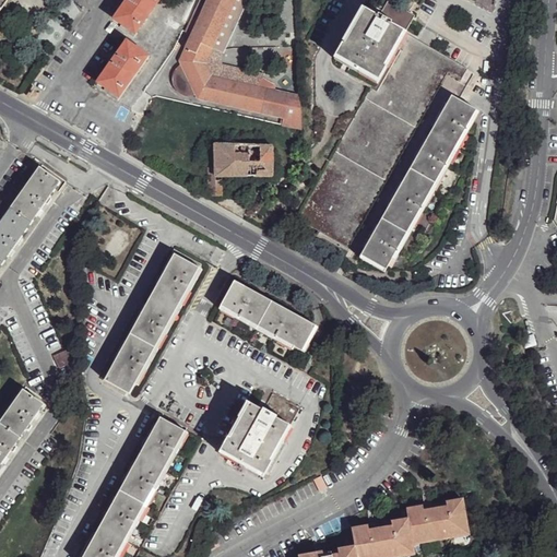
[(133,32),(156,0),(126,0),(114,18),(133,32)]
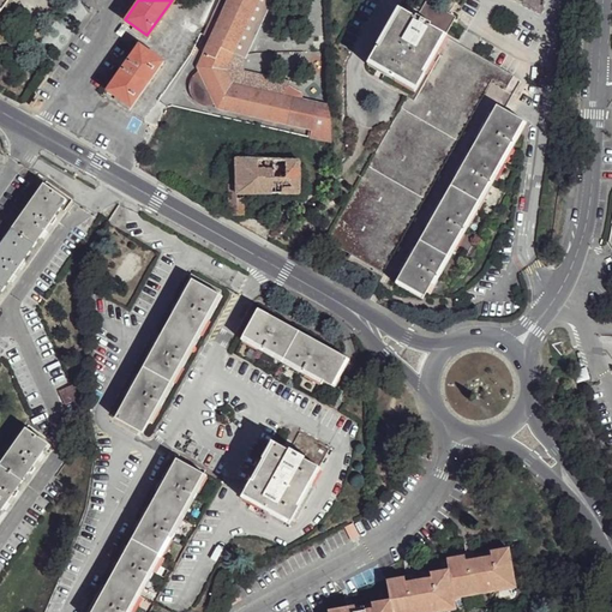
[(217,0),(205,27),(213,30),(208,39),(201,52),(225,63),(231,52),(241,58),(269,0),(217,0)]
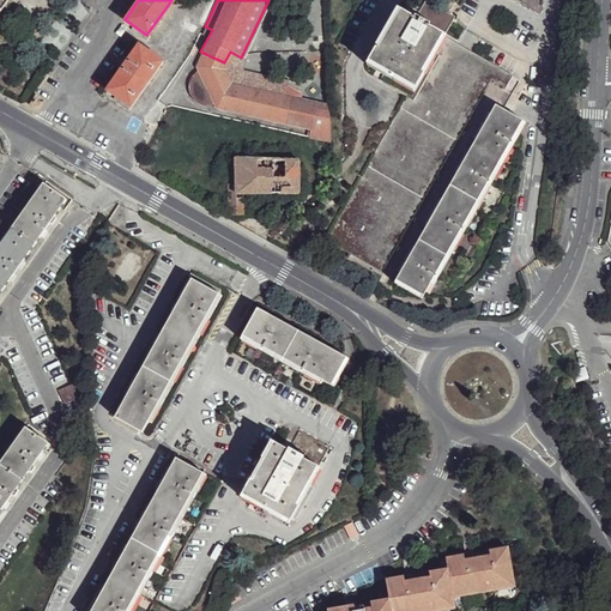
[(454,14),(429,0),(423,0),(413,17),(443,34),(454,14)]
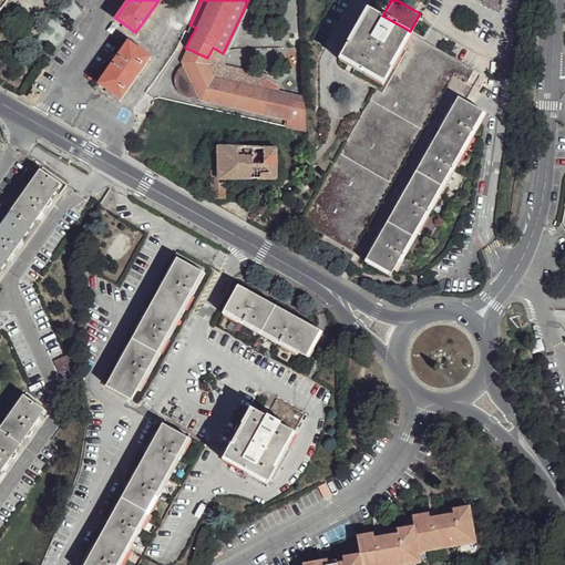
[(382,16),(367,6),(338,58),(379,81),(382,82),(410,31),(382,16)]
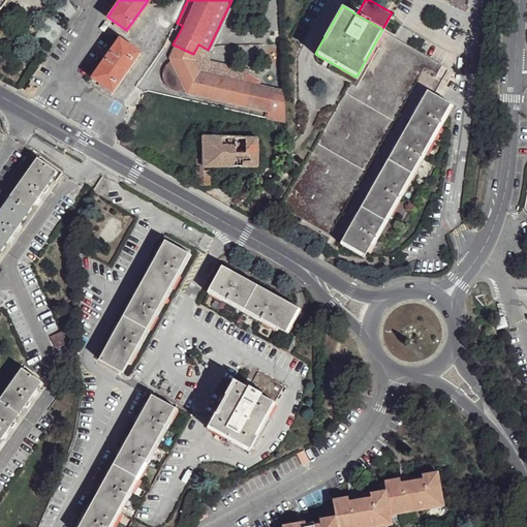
[(179,33),(183,26),(177,23),(174,30),(179,33)]
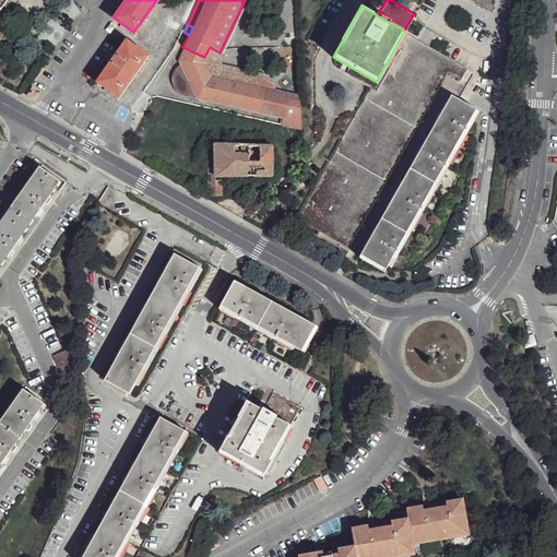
[(451,94),(466,68),(404,31),(377,81),(374,80),(295,216),(360,253),(451,94)]
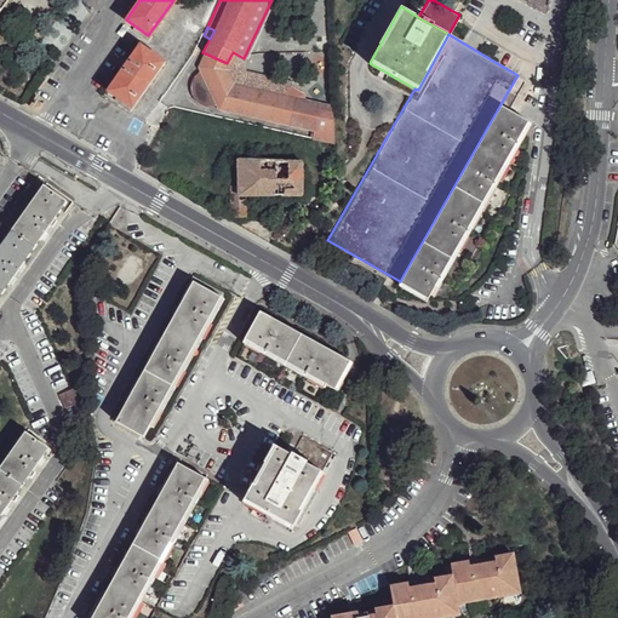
[(131,107),(162,62),(141,45),(107,90),(131,107)]
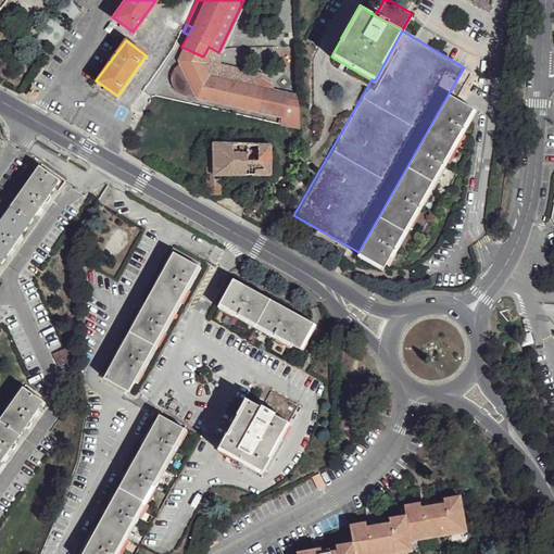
[(299,125),(297,92),(273,87),(266,86),(254,83),(208,73),(201,61),(203,57),(181,47),(177,60),(179,64),(192,90),(194,95),(255,108),(255,116),(299,125)]
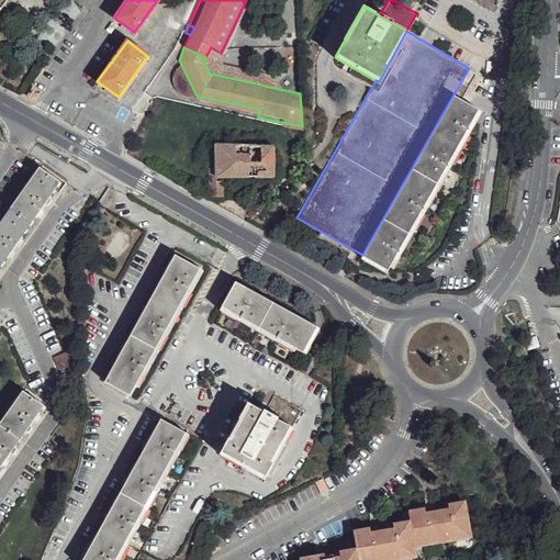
[(189,93),(194,91),(181,65),(178,67),(174,71),(172,78),(174,85),(178,90),(182,92),(189,93)]
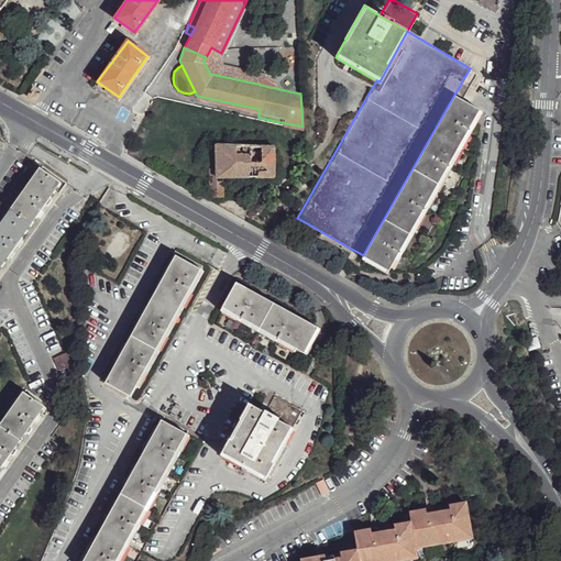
[(276,88),(276,84),(263,76),(257,84),(270,87),(276,88)]
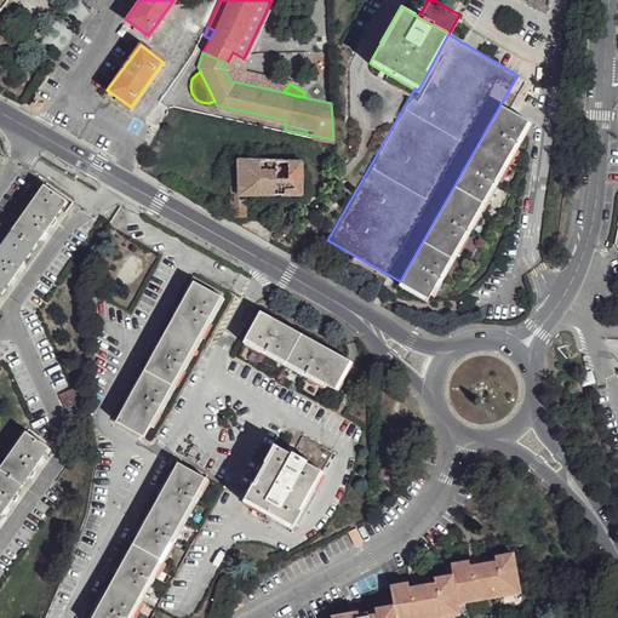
[(527,119),(501,104),(400,281),(398,285),(424,301),(433,285),(527,119)]
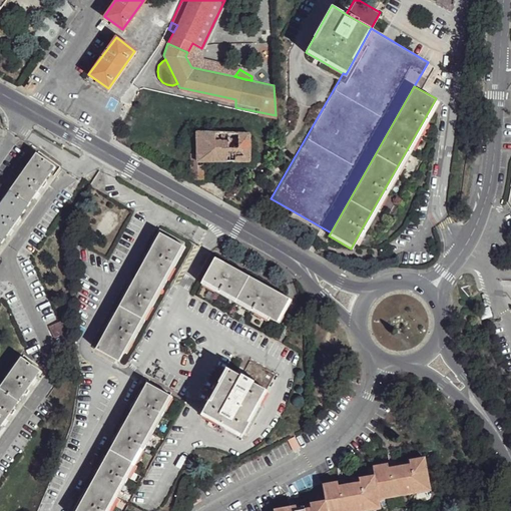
[(248,160),(248,132),(195,131),(195,152),(196,161),(202,161),(248,160)]
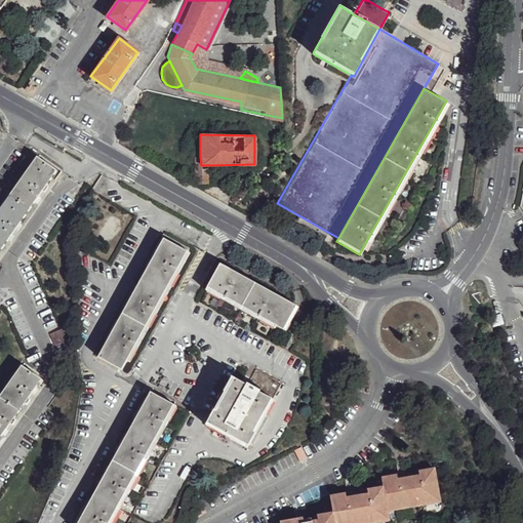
[(0,248),(55,169),(35,156),(0,205),(0,248)]
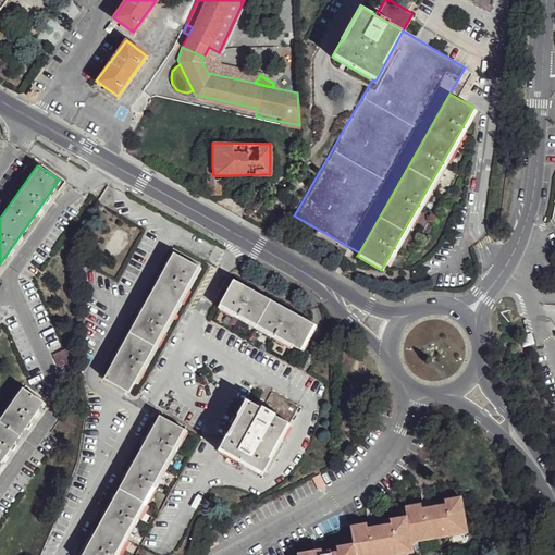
[(206,165),(206,194),(219,194),(220,175),(213,175),(212,165),(206,165)]
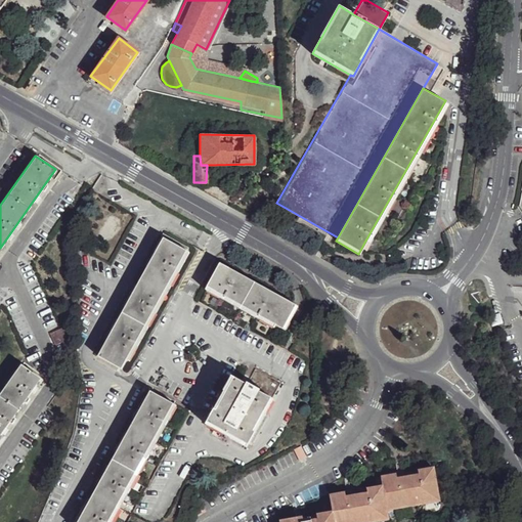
[(125,358),(185,250),(162,237),(99,353),(121,365),(125,358)]
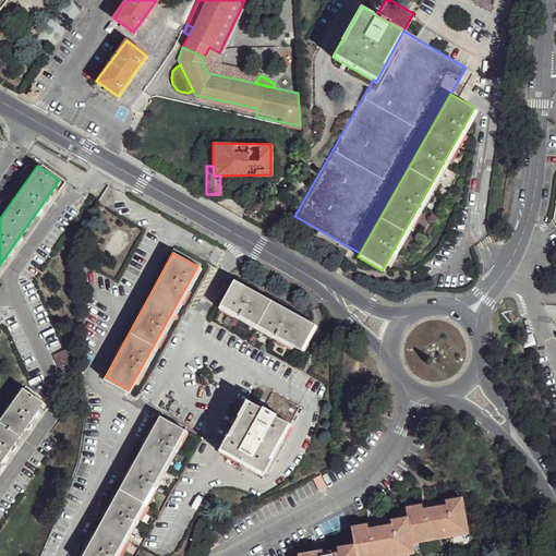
[(299,351),(314,324),(232,279),(218,306),(299,351)]
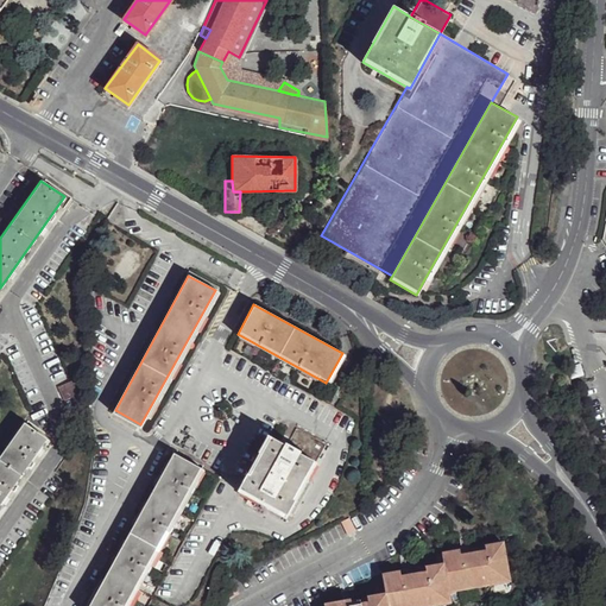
[(62,398),(75,392),(70,378),(56,384),(62,398)]
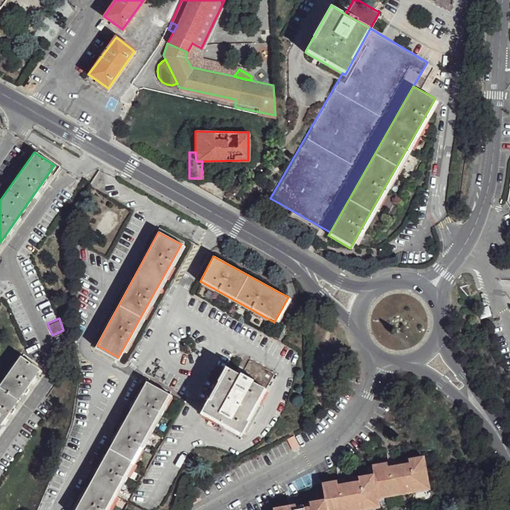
[(0,421),(36,370),(16,356),(0,379),(0,421)]
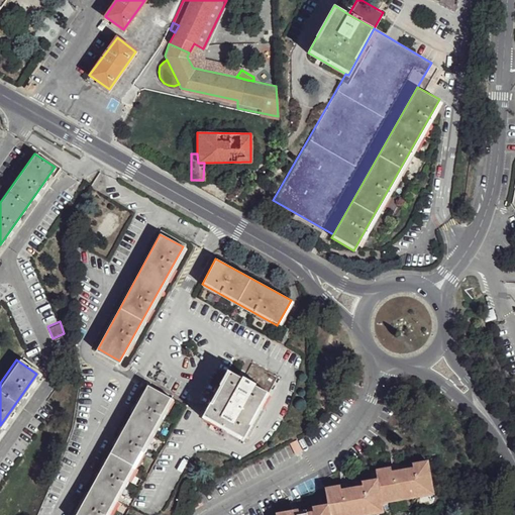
[(267,393),(276,378),(250,364),(242,379),(267,393)]
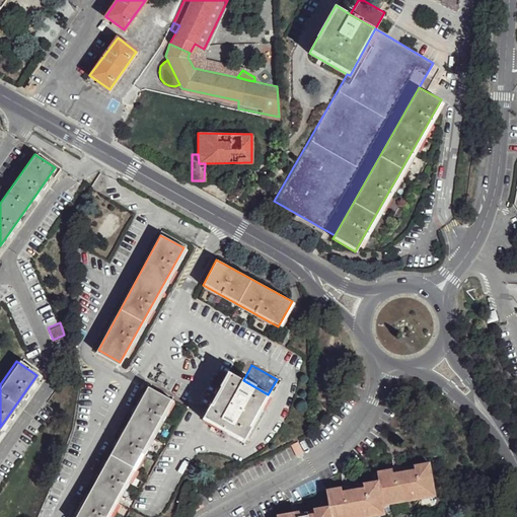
[(242,440),(268,394),(243,380),(230,373),(214,405),(212,404),(204,418),(242,440)]
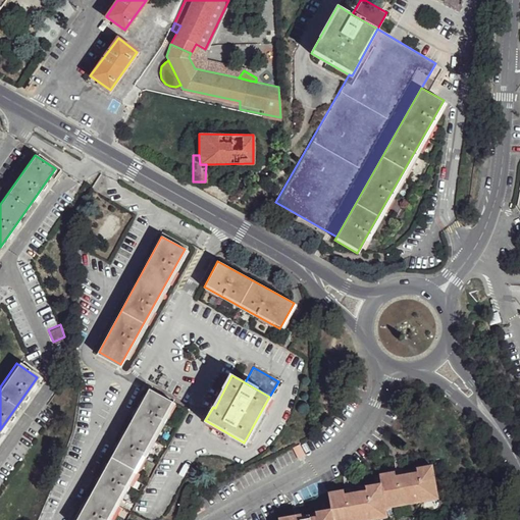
[(106,519),(171,402),(148,388),(75,519),(106,519)]
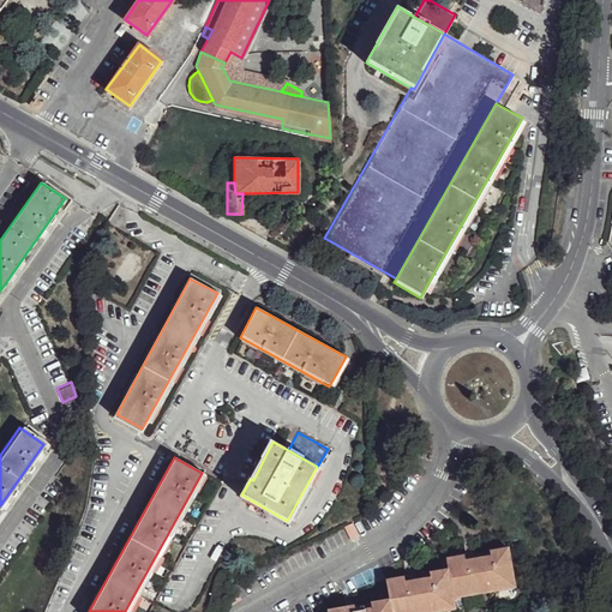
[(511,585),(504,544),(443,555),(444,563),(450,594),(511,585)]
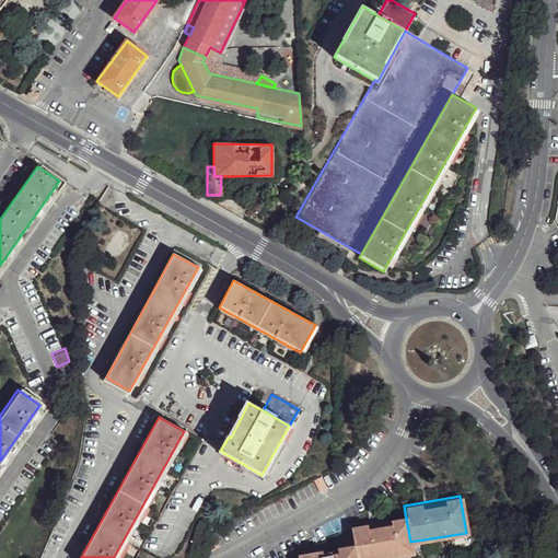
[(410,542),(405,513),(350,523),(353,544),(356,557),(411,548),(410,542)]
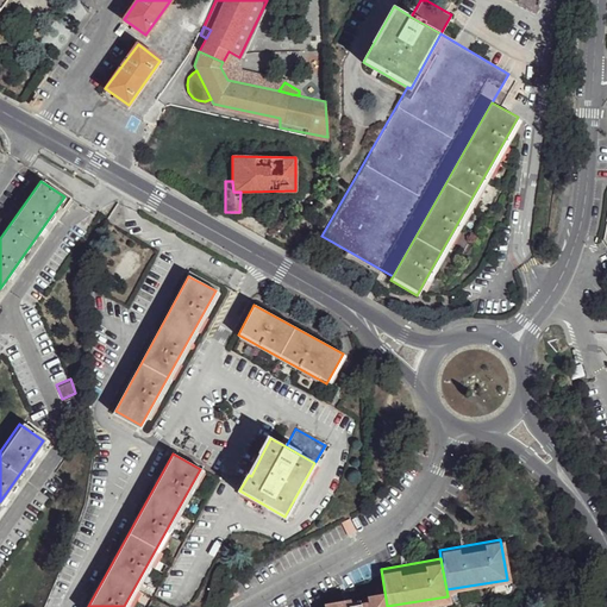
[(387,606),(385,592),(321,602),(323,606),(387,606)]
